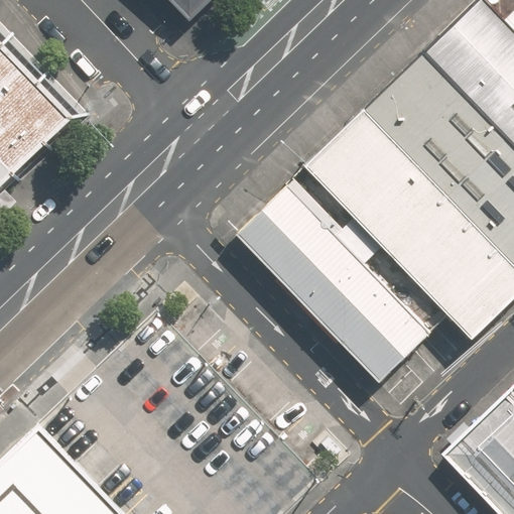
[(176,0),(189,13),(203,0),(176,0)]
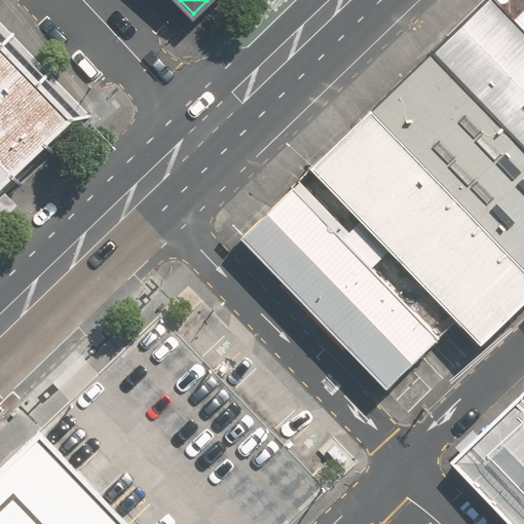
[(493,0),(487,0),(431,55),(523,152),(523,31),(515,22),(493,0)]
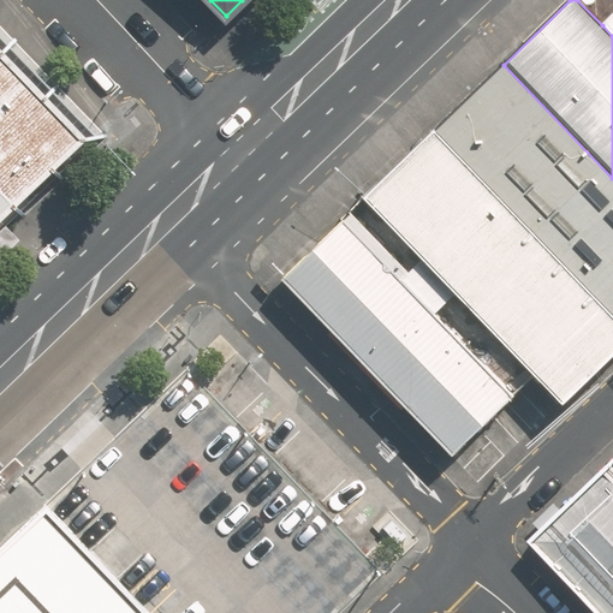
[(612,15),(602,25),(612,36),(612,15)]
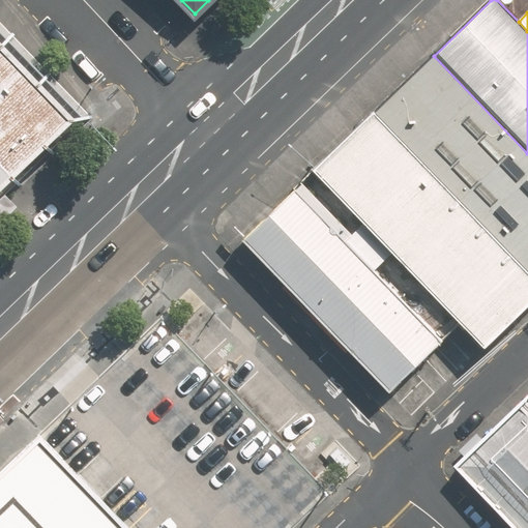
[(0,204),(90,115),(0,25),(0,204)]
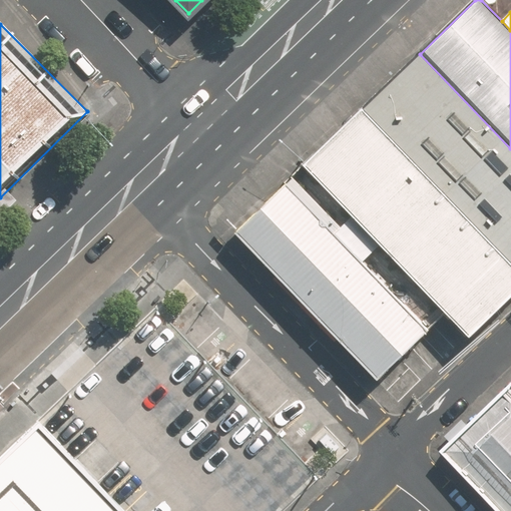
[(510,148),(420,54),(361,110),(510,267),(510,148)]
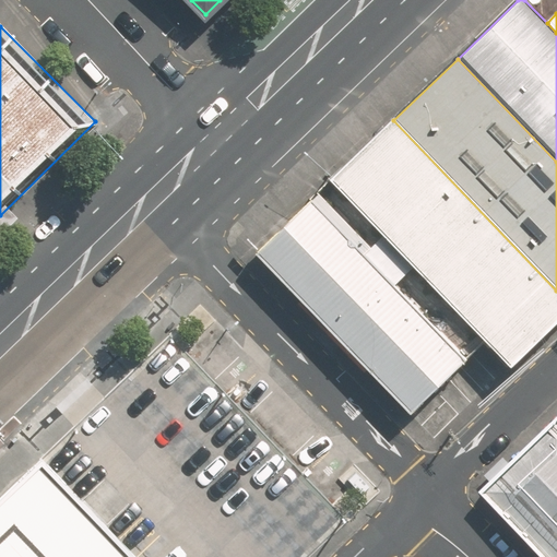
[(509,370),(556,324),(556,291),(393,120),(329,181),(509,370)]
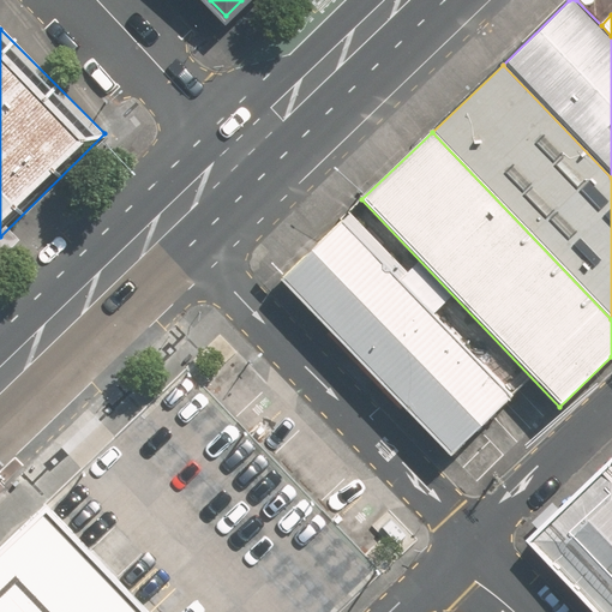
[(513,397),(343,222),(286,277),(455,453),(513,397)]
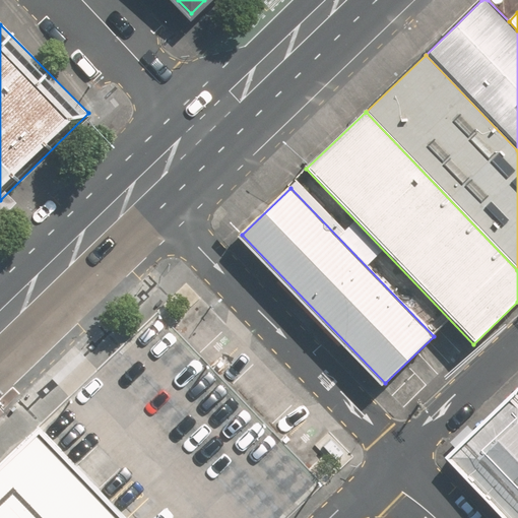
[(517,395),(452,460),(510,517),(517,517),(517,395)]
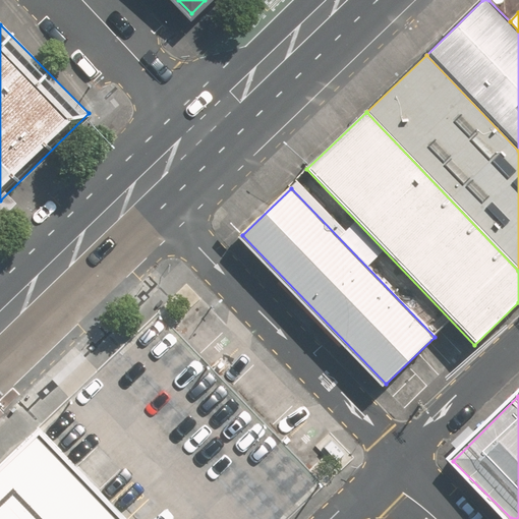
[(129,518),(45,429),(0,471),(0,518),(129,518)]
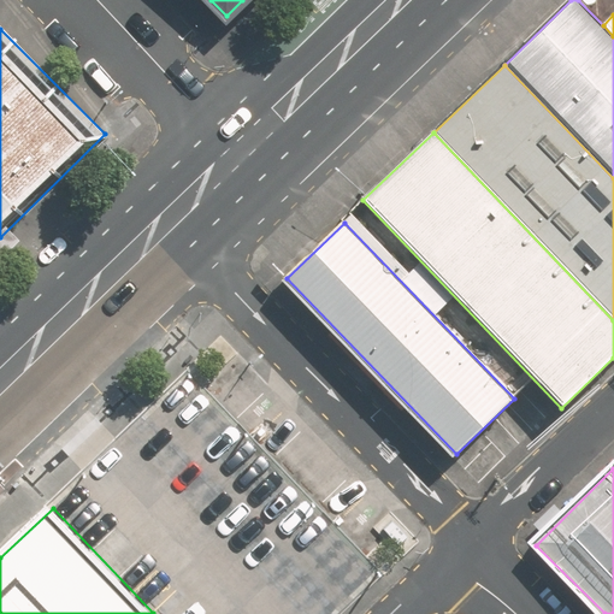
All buildings are outlined.
